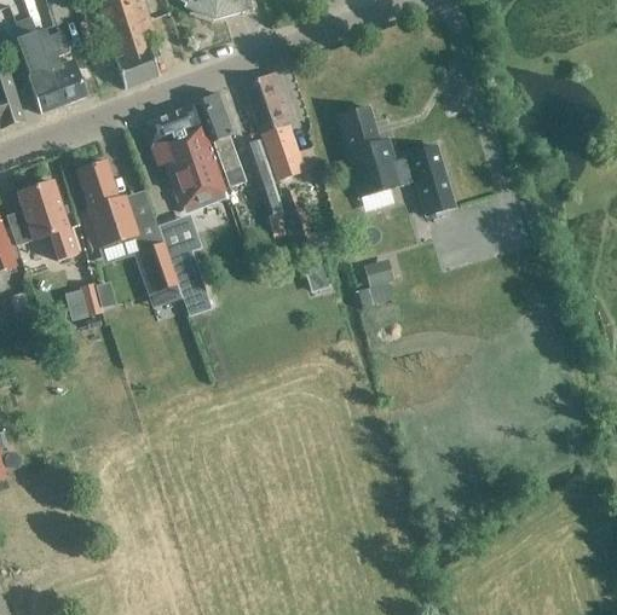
[(45,28),(62,23),(53,0),(36,0),(45,28)]
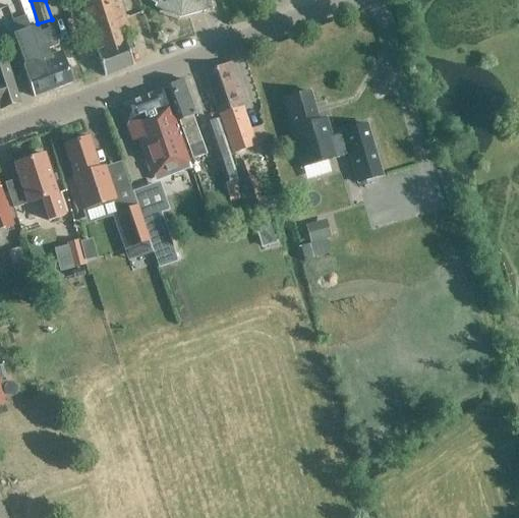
[(82,0),(99,49),(98,49),(106,74),(134,63),(126,39),(125,40),(122,29),(131,25),(121,0),(82,0)]
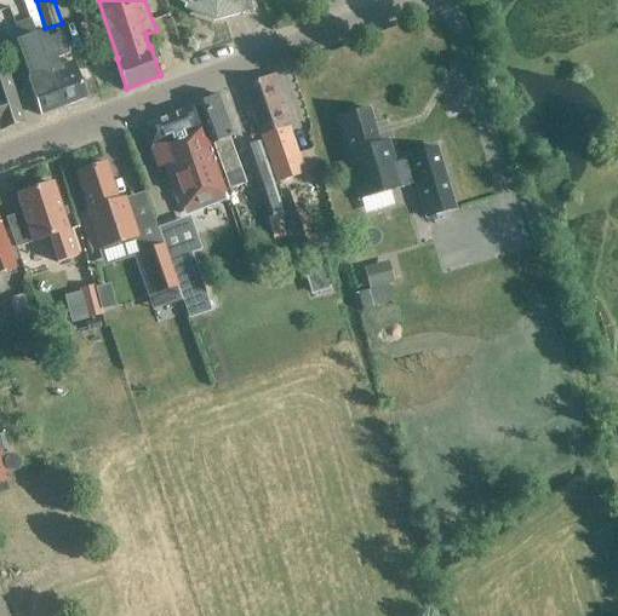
[(184,0),(187,1),(213,17),(253,5),(251,0),(184,0)]
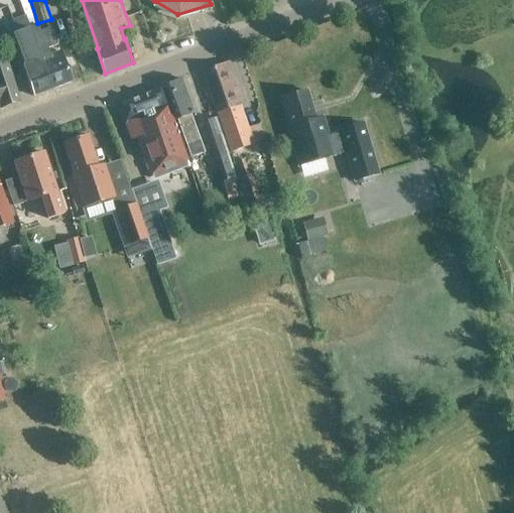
[(61,49),(51,52),(48,46),(58,42),(52,25),(34,32),(40,45),(38,46),(39,49),(53,87),(73,80),(71,76),(61,49)]
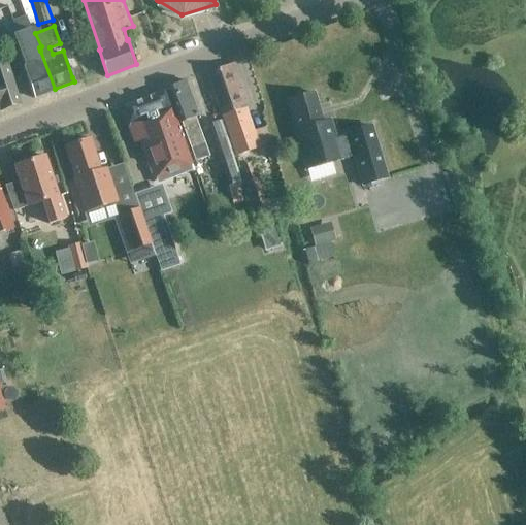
[(31,27),(23,31),(14,34),(26,64),(24,65),(35,96),(55,89),(40,51),(39,47),(31,27)]
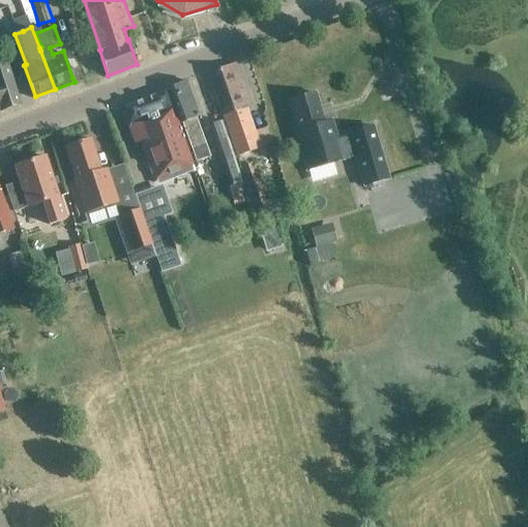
[(1,110),(22,103),(7,60),(0,61),(0,109),(1,109),(1,110)]
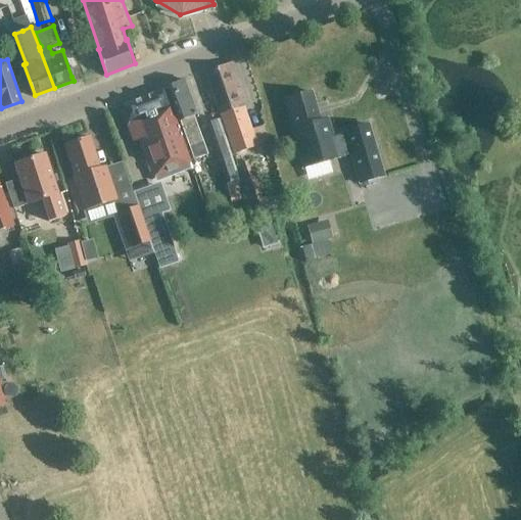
[(244,104),(247,102),(246,99),(246,98),(242,89),(241,86),(243,85),(235,60),(206,72),(234,152),(257,144),(244,104)]
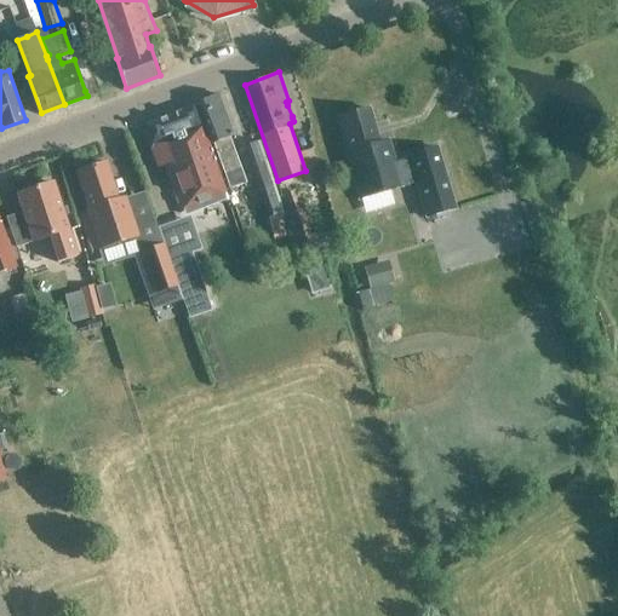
[(215,140),(225,172),(232,188),(247,183),(229,134),(236,132),(222,93),(200,102),(213,140),(215,140)]
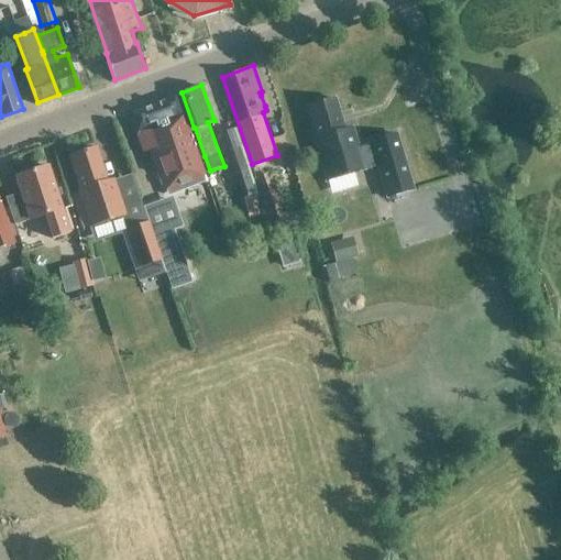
[(168,190),(206,176),(178,94),(132,111),(139,131),(143,142),(146,151),(150,150),(160,178),(164,177),(168,190)]
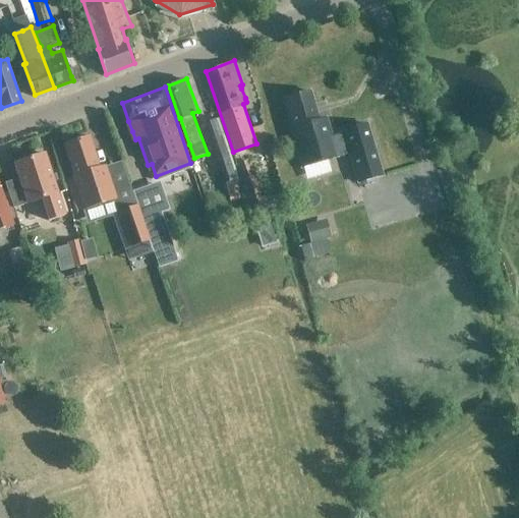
[(387,178),(372,125),(347,132),(335,137),(329,115),(319,117),(310,90),(285,98),(293,124),(290,125),(301,165),(339,155),(340,159),(353,156),(361,184),(387,178)]
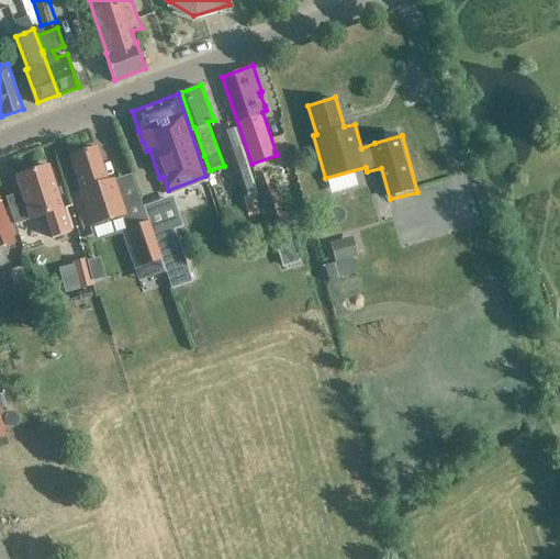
[(224,132),(224,133),(221,134),(245,207),(246,205),(247,209),(256,205),(253,196),(258,193),(236,129),(224,132)]
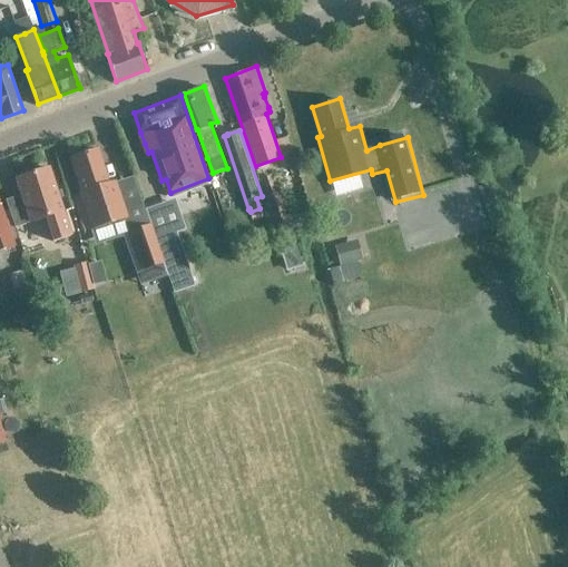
[(98,148),(71,157),(81,191),(78,192),(79,195),(72,196),(84,228),(90,227),(90,230),(128,217),(116,178),(109,181),(98,148)]
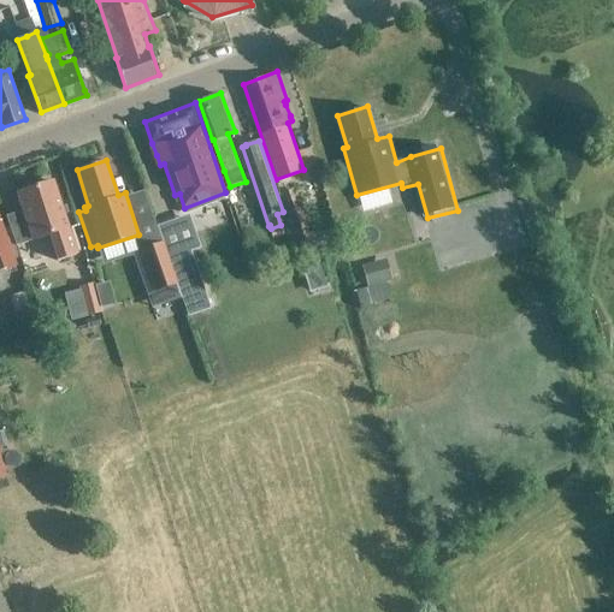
[(302,177),(289,183),(314,237),(328,231),(302,177)]
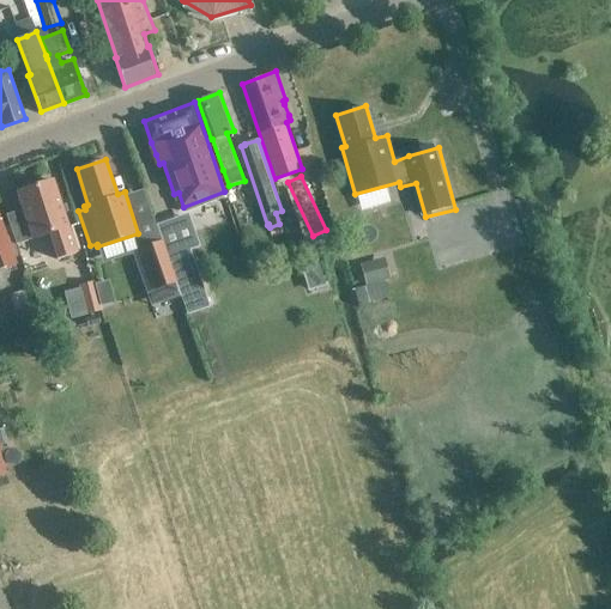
[(18,192),(23,207),(7,213),(17,243),(50,232),(58,253),(76,247),(68,226),(70,226),(54,180),(18,192)]
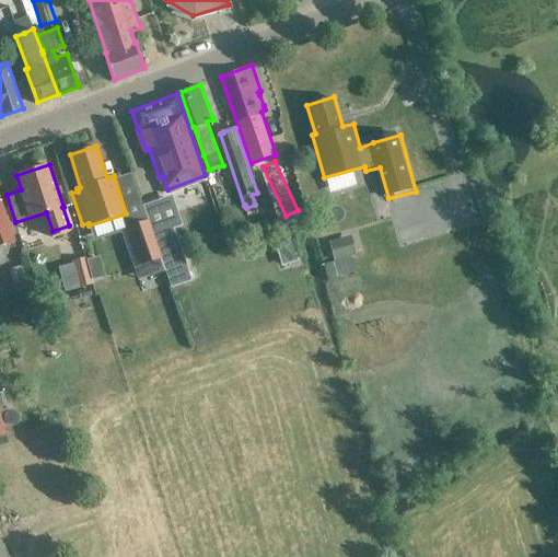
[(254,178),(271,230),(272,233),(286,229),(266,174),(254,178)]
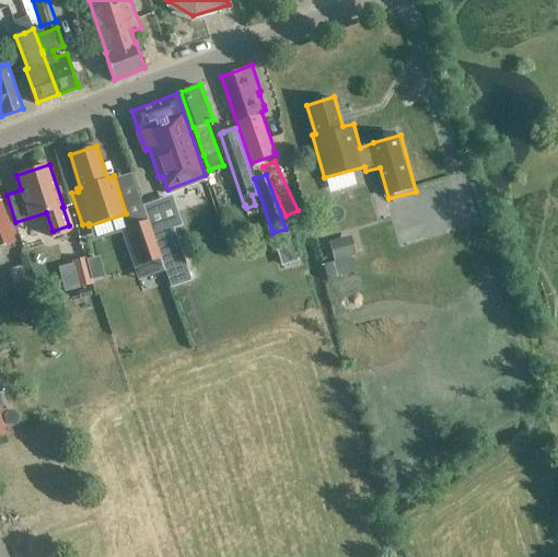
[(374,186),(374,192),(364,192),(364,208),(384,208),(384,186),(374,186)]
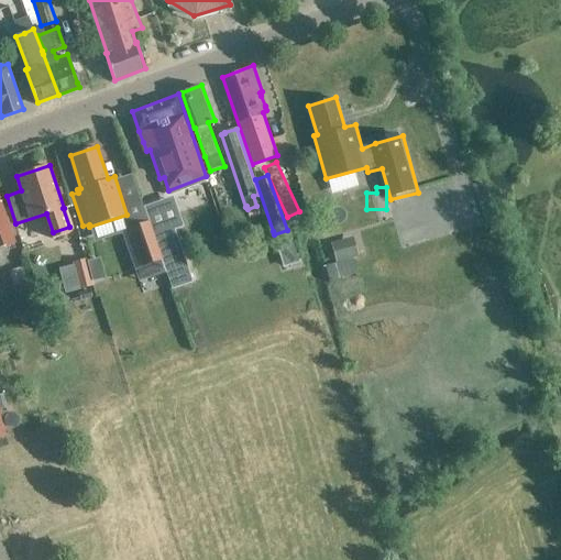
[(0,245),(15,241),(9,224),(9,223),(1,201),(0,200),(0,245)]
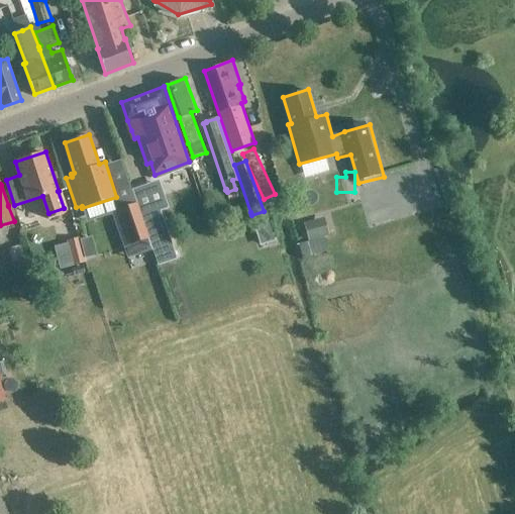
[(129,243),(149,237),(137,201),(117,208),(129,243)]
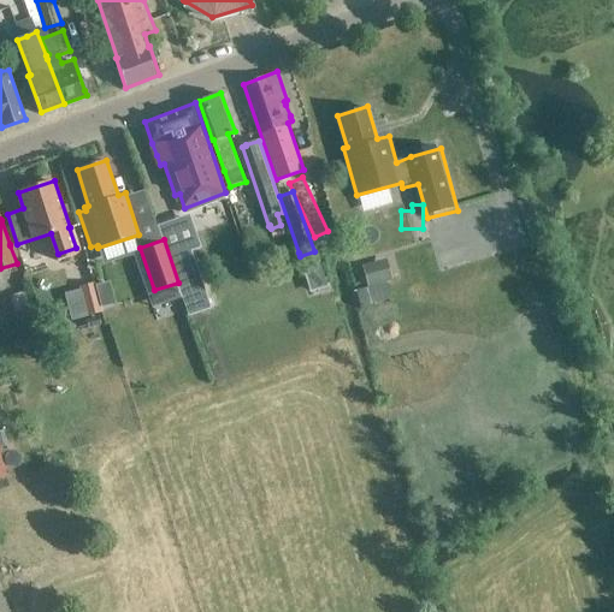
[(88,314),(102,310),(95,281),(81,285),(88,314)]
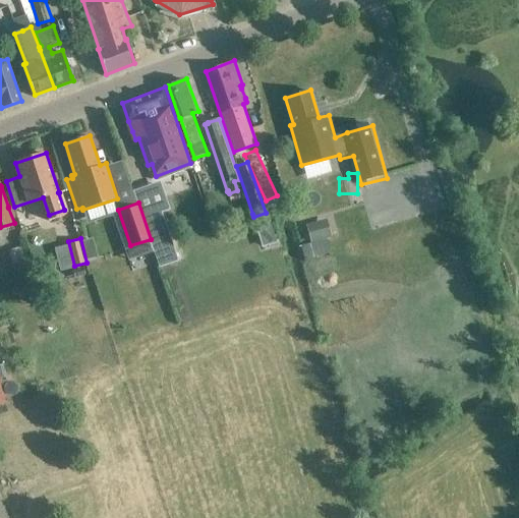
[(329,251),(324,238),(310,242),(299,246),(304,260),(329,251)]
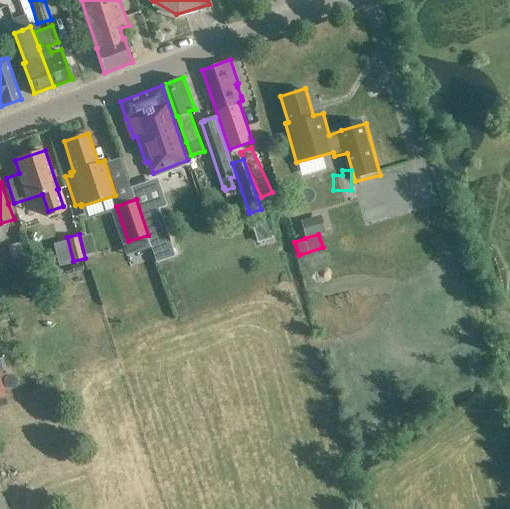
[(155,236),(139,241),(143,251),(158,246),(155,236)]
